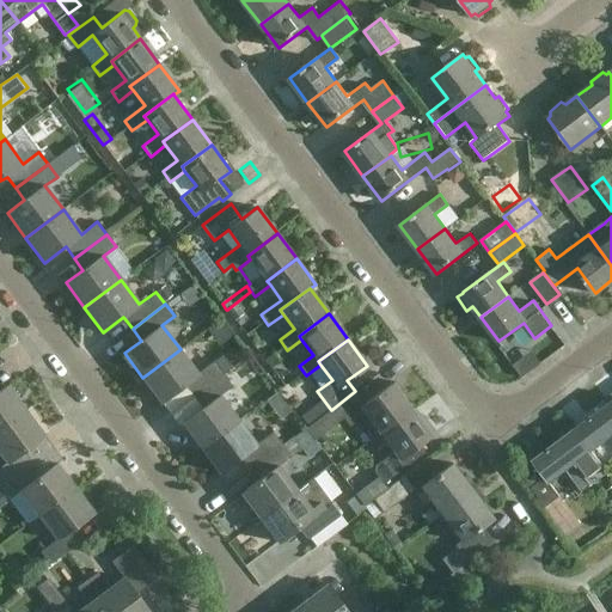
[(199,373),(181,349),(142,378),(161,403),(183,387),(191,398),(224,374),(222,372),(231,366),(222,355),(199,373)]
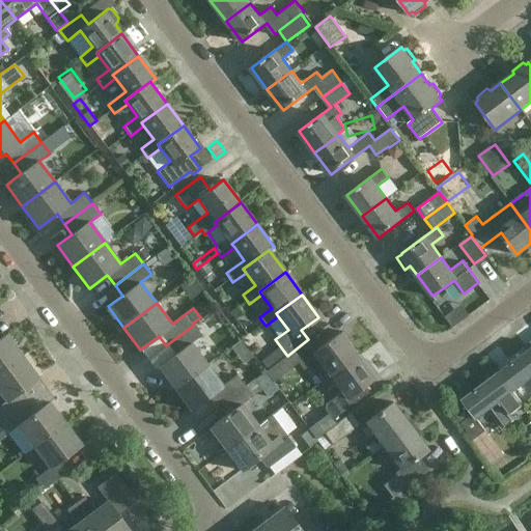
[(202,335),(194,325),(166,345),(173,356),(158,367),(174,389),(206,364),(191,343),(202,335)]
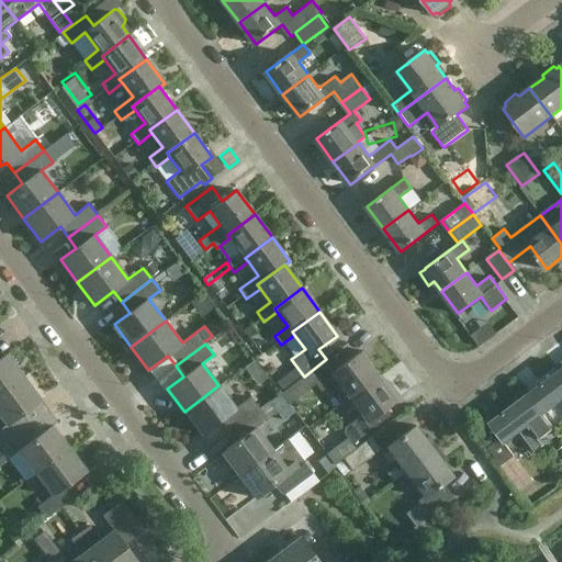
[(335,371),(326,359),(304,377),(302,378),(284,391),(293,402),(315,384),(321,392),(336,381),(349,398),(378,375),(360,352),(335,371)]
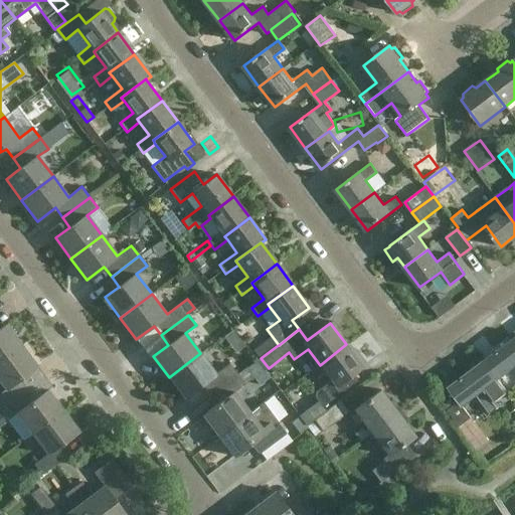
[(0,361),(22,345),(7,324),(0,329),(0,361)]
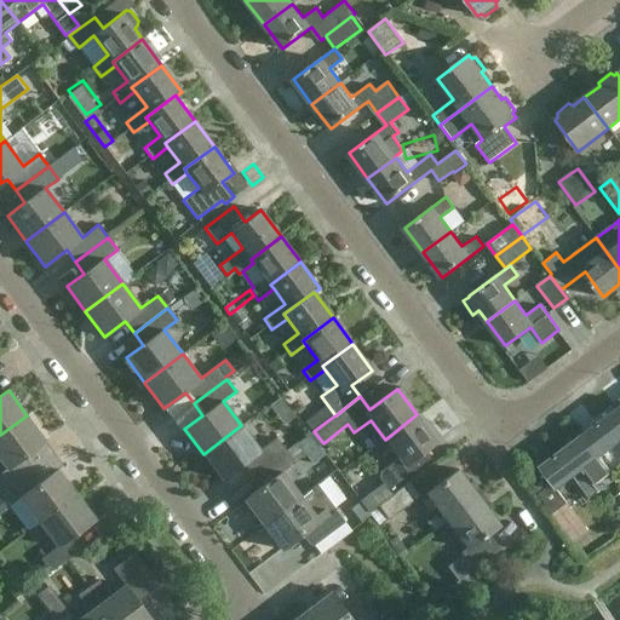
[(619,403),(581,434),(600,457),(619,441),(619,403)]
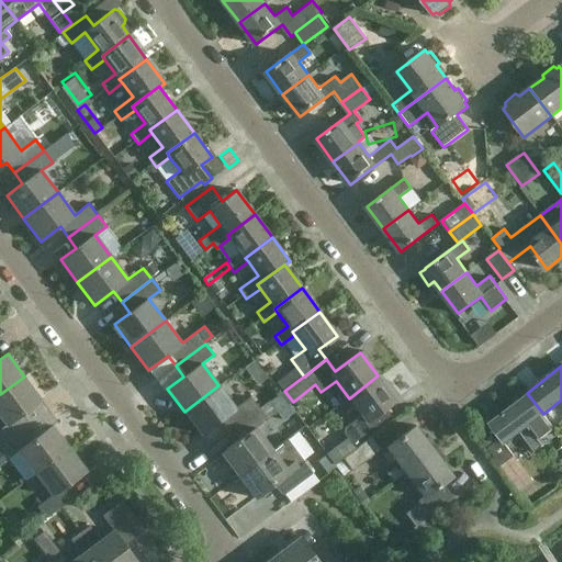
[(396,401),(378,375),(349,398),(361,415),(347,427),(346,436),(347,438),(326,454),(335,464),(341,459),(348,453),(356,449),(352,445),(391,415),(386,408),(396,401)]
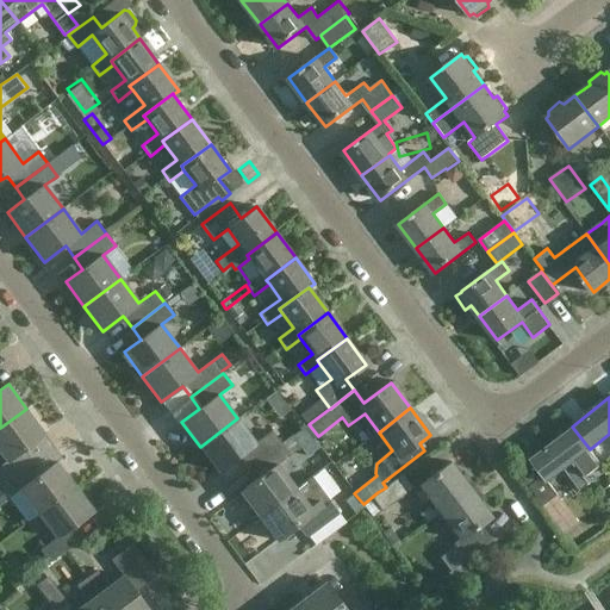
[(45,433),(26,409),(0,428),(0,449),(8,461),(0,466),(0,483),(1,485),(33,460),(25,449),(45,433)]
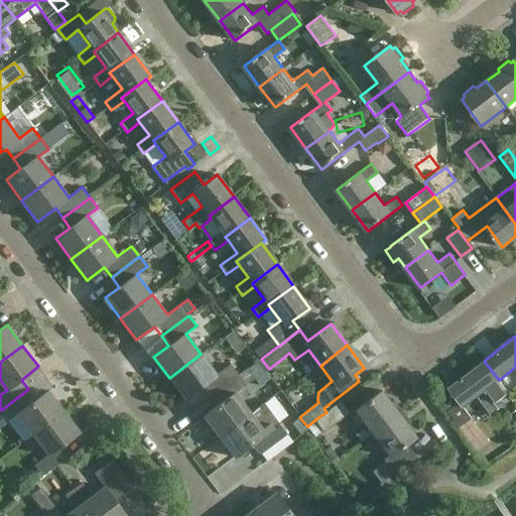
[(217,374),(201,354),(169,378),(185,399),(204,385),(211,395),(238,374),(230,364),(217,374)]
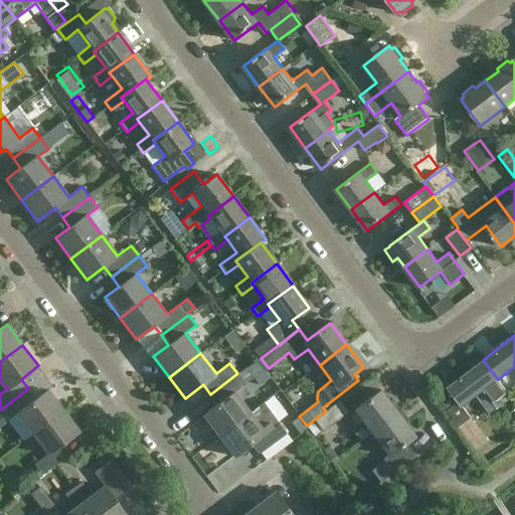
[(512,397),(498,379),(483,360),(448,386),(459,401),(448,409),(477,449),(489,440),(475,421),(474,422),(462,406),(478,394),(491,412),(512,397)]
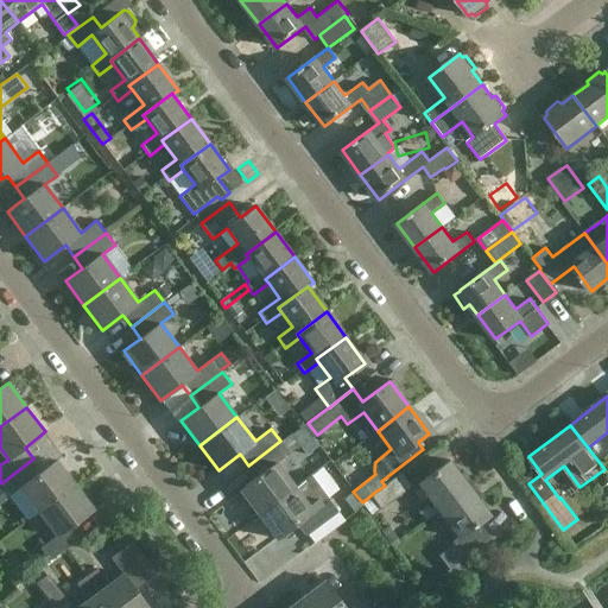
[(290,454),(280,441),(248,466),(258,477),(240,491),(258,514),(296,487),(295,486),(278,463),(290,454)]
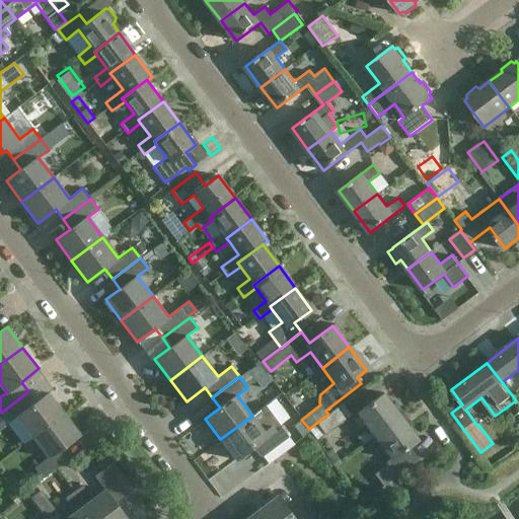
[(18,417),(33,437),(65,413),(49,392),(35,401),(28,391),(1,413),(9,424),(18,417)]
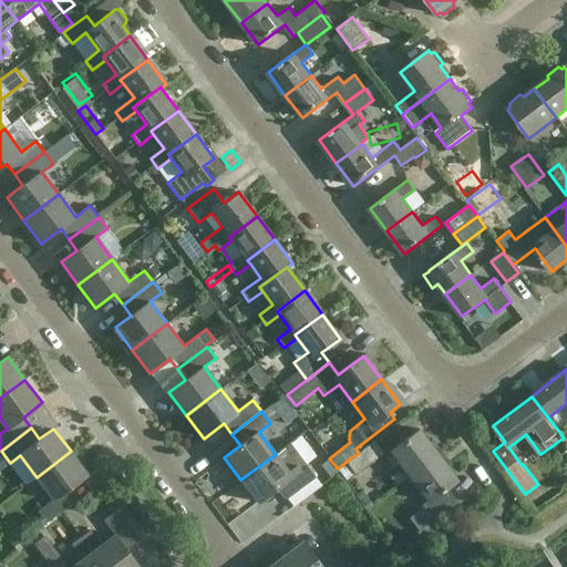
[(409,477),(439,455),(419,429),(389,451),(401,467),(390,476),(397,486),(409,477)]
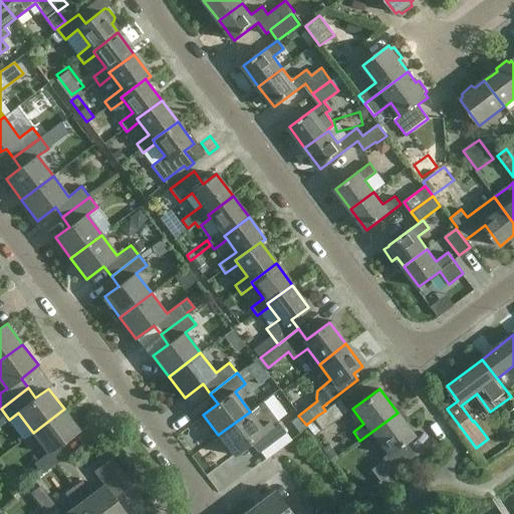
[(338,400),(325,411),(318,415),(312,420),(321,431),(346,412),(348,415),(349,414),(338,400)]
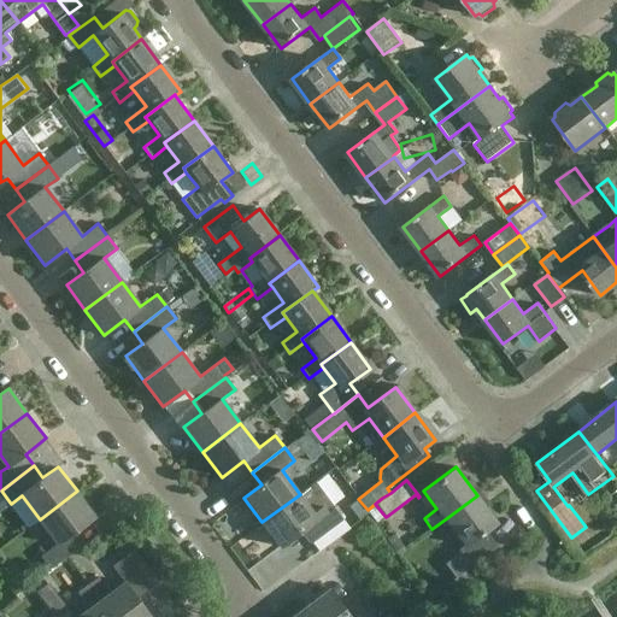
[(344,519),(334,506),(315,481),(299,493),(300,494),(262,522),(281,547),(303,532),(311,544),(344,519)]
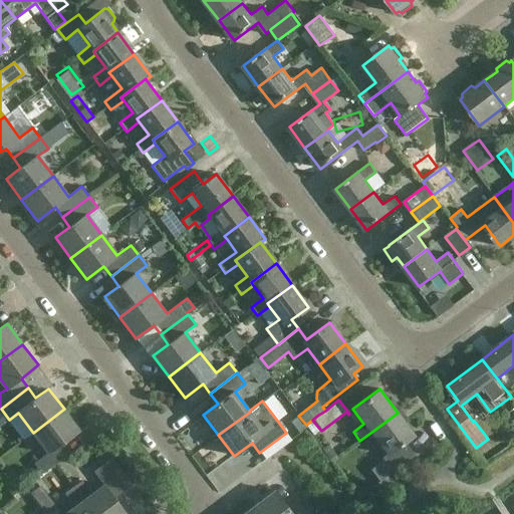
[(80,430),(64,409),(33,433),(48,453),(35,463),(43,474),(70,454),(62,444),(80,430)]
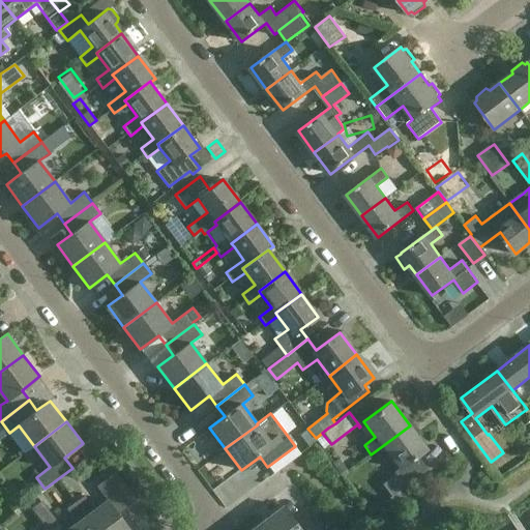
[(391,496),(404,487),(404,488),(428,470),(417,457),(428,448),(410,425),(382,446),(399,468),(393,473),(394,475),(383,484),(391,496)]
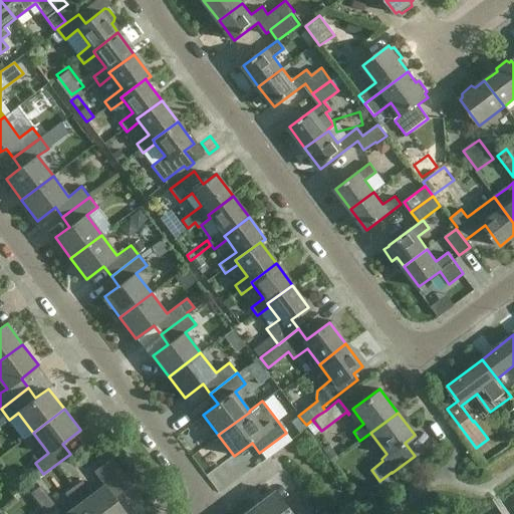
[(80,481),(73,487),(93,513),(126,513),(114,498),(133,485),(111,458),(93,472),(103,485),(91,495),(80,481)]
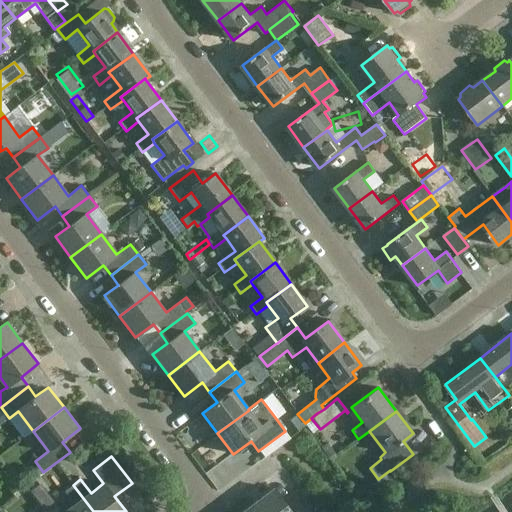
[(93,511),(73,485),(65,491),(75,504),(64,511),(62,511),(56,503),(45,511),(93,511)]
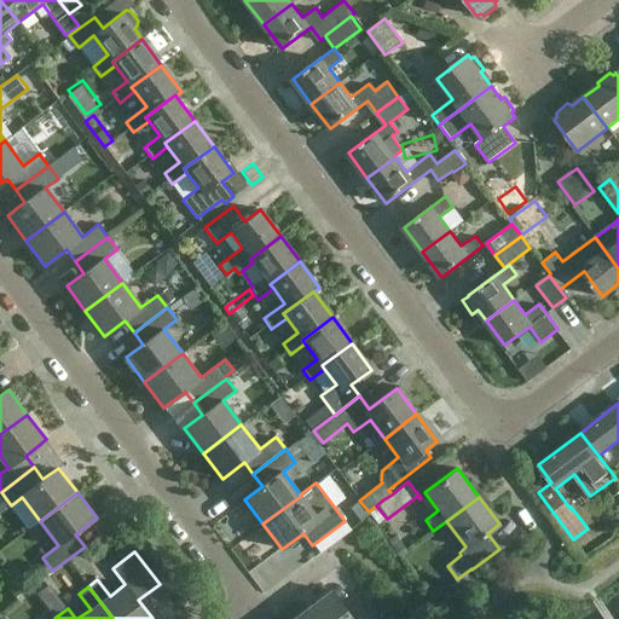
[(331,590),(306,609),(312,618),(371,618),(362,605),(350,614),(331,590)]
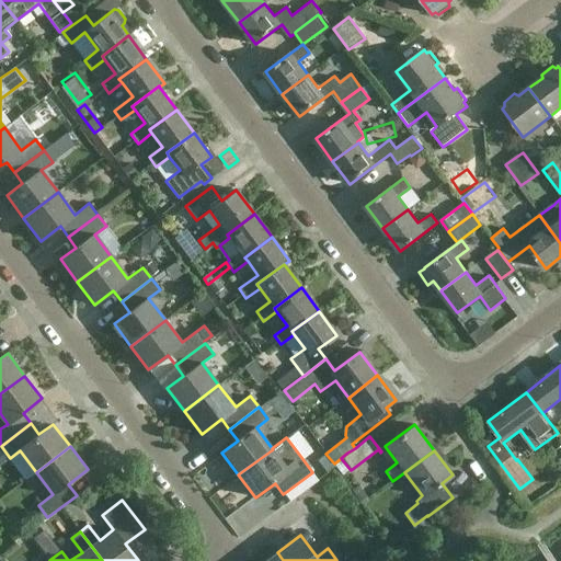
[(43,551),(49,559),(60,550),(55,542),(43,551)]
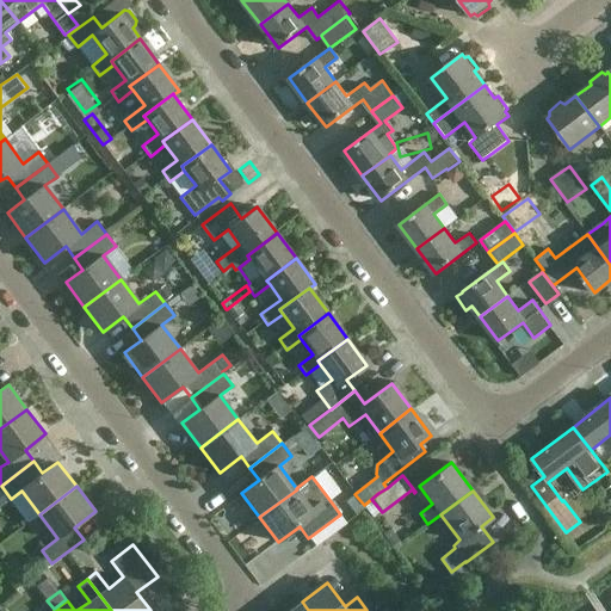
[(36,610),(50,610),(54,609),(47,600),(35,610),(36,610)]
